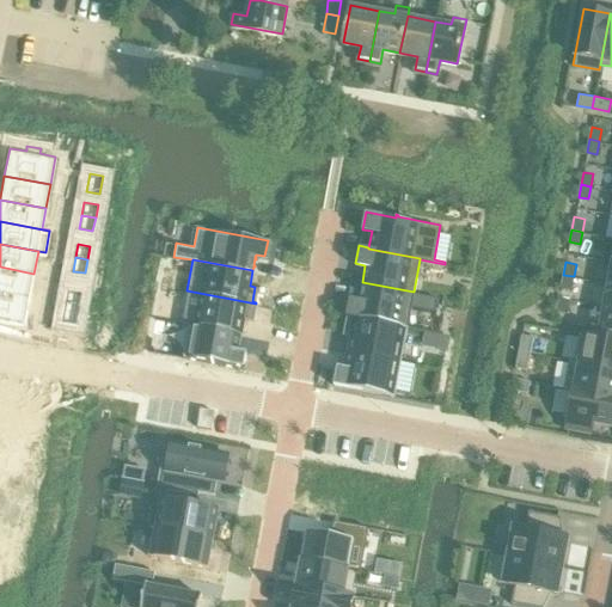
[(0,267),(0,289),(30,295),(34,274),(0,267)]
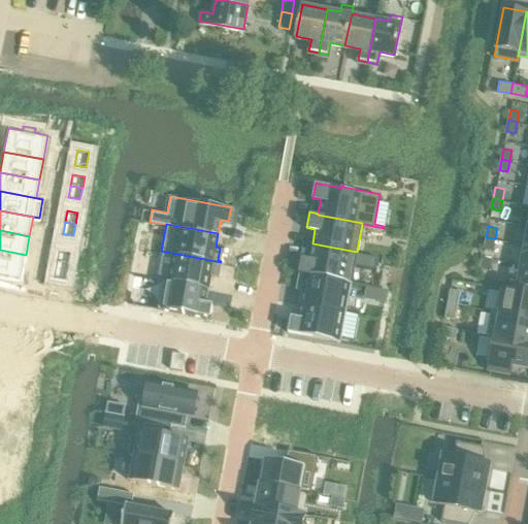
[(493,250),(495,238),(486,237),(484,248),(493,250)]
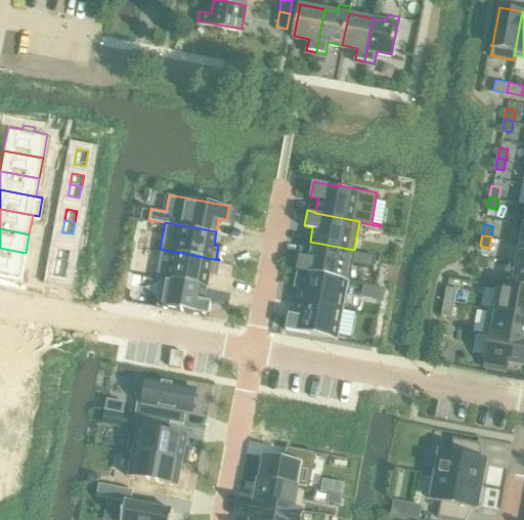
[(299,255),(296,270),(349,279),(352,262),(373,265),(375,254),(354,250),(310,242),(307,256),(299,255)]
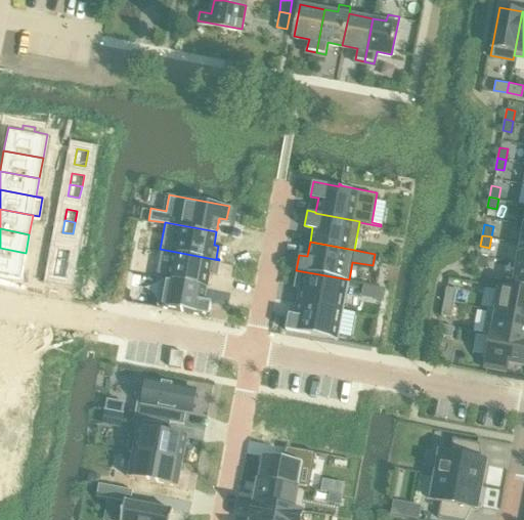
[(0,248),(0,273),(8,275),(8,274),(27,278),(32,255),(26,253),(0,248)]
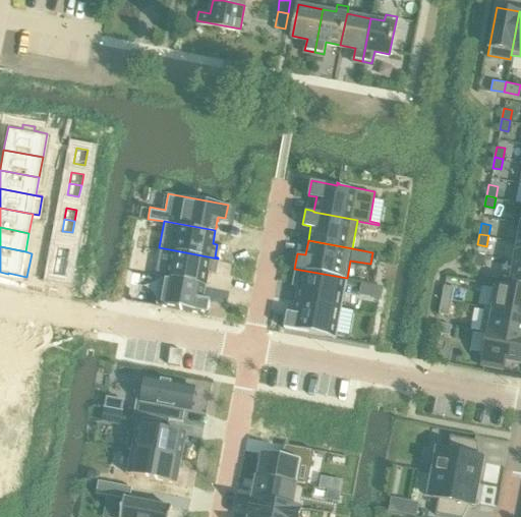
[(58,246),(56,260),(67,262),(69,248),(58,246)]
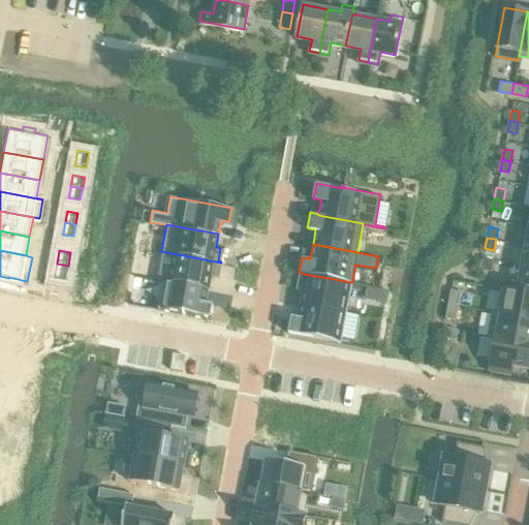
[(161,251),(156,278),(163,279),(208,287),(211,274),(218,276),(221,263),(161,251)]
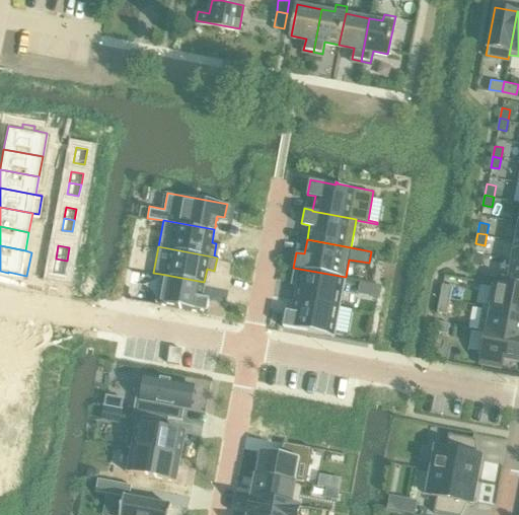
[(474,251),(472,263),(480,265),(483,253),(474,251)]
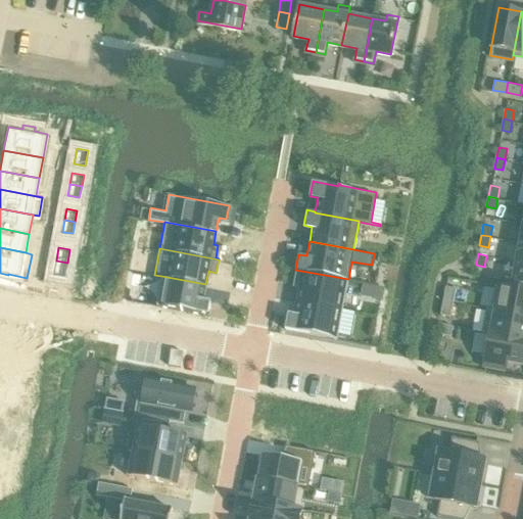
[(56,261),(53,273),(64,275),(67,263),(56,261)]
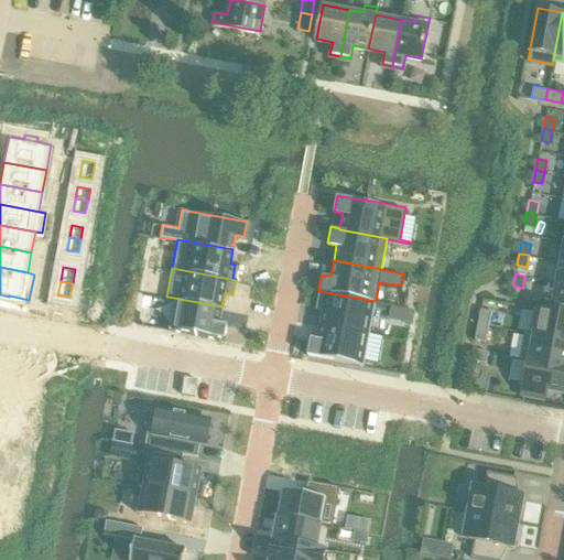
[(563,305),(563,282),(557,282),(553,303),(563,305)]
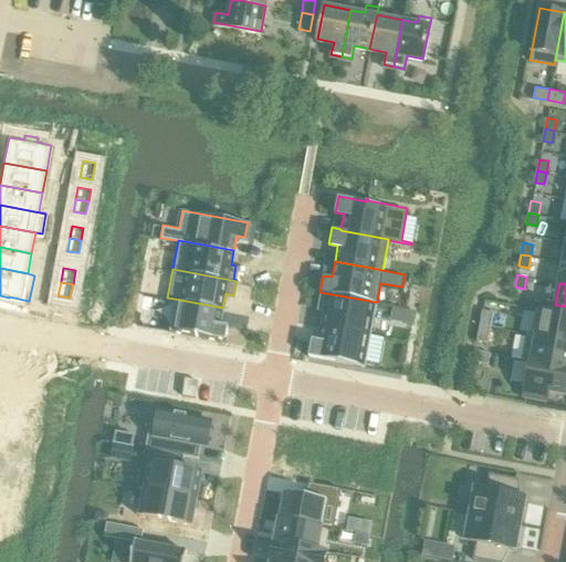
[(320,292),(317,309),(325,310),(323,324),(370,333),(377,302),(320,292)]
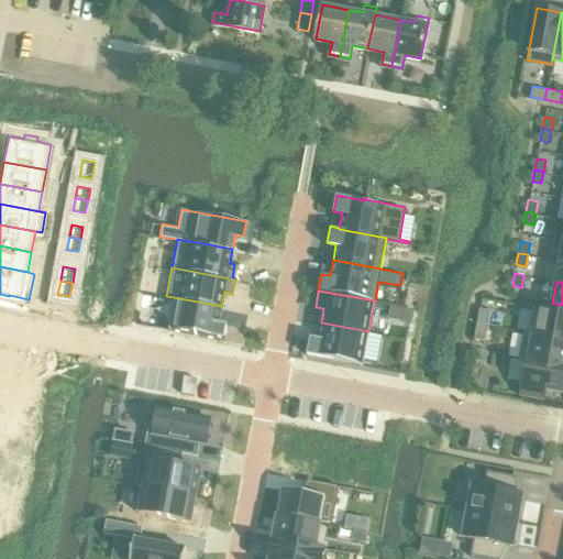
[(174,297),(168,327),(224,338),(228,322),(219,321),(221,306),(174,297)]
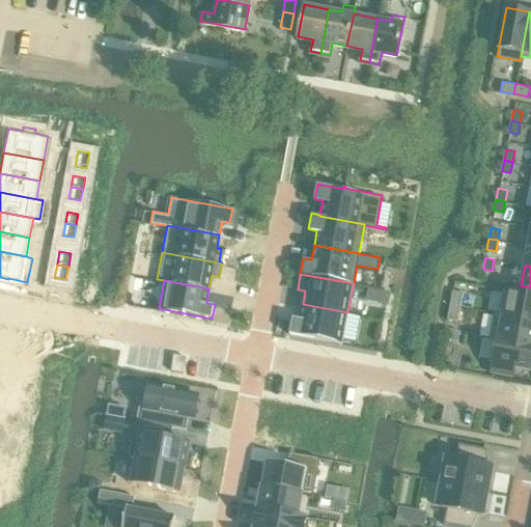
[(449,303),(459,305),(463,290),(452,288),(449,303)]
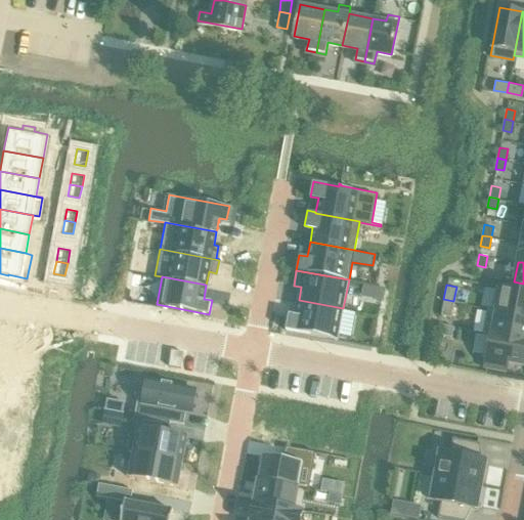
[(496,285),(491,308),(523,314),(523,290),(500,286),(496,285)]
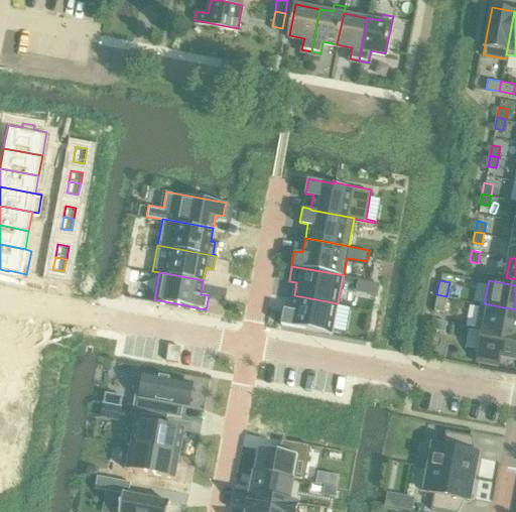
[(444,310),(446,296),(436,294),(434,308),(444,310)]
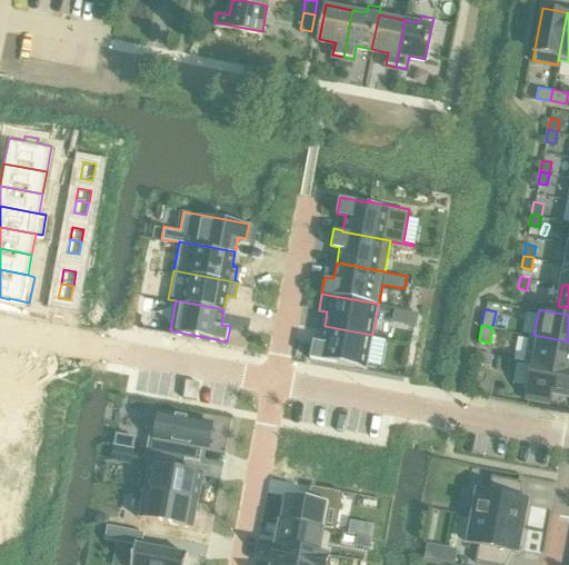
[(313,339),(310,357),(367,367),(372,335),(325,326),(322,340),(313,339)]
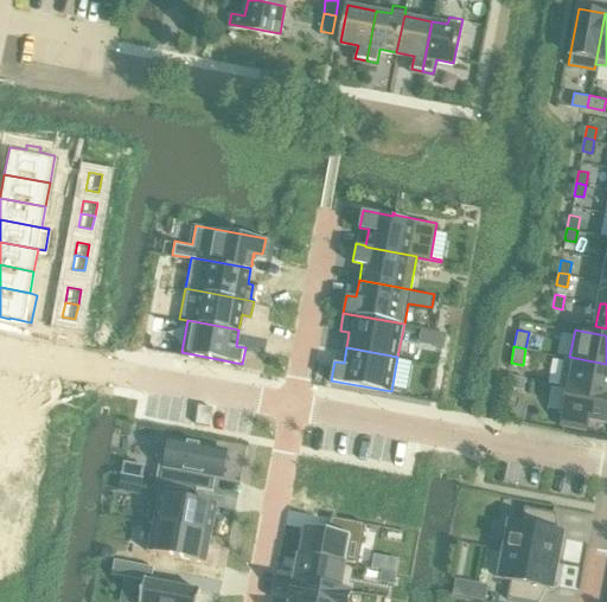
[(558,383),(564,384),(606,391),(606,364),(569,357),(563,356),(558,383)]
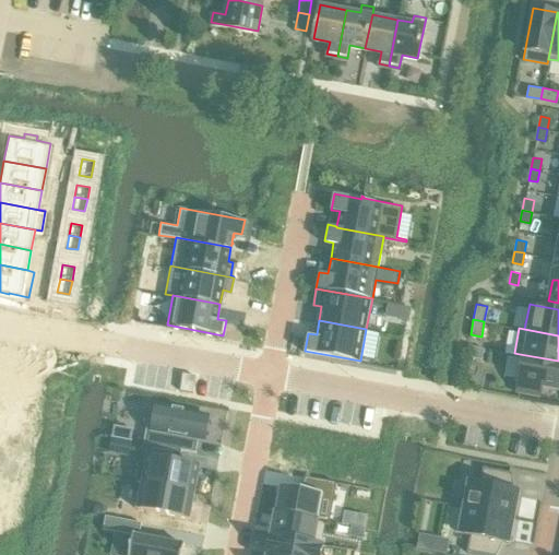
[(468,344),(466,354),(482,357),(484,346),(468,344)]
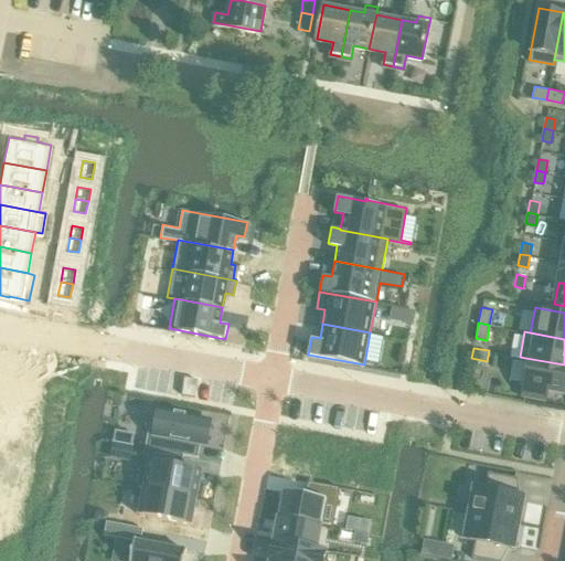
[(564,391),(564,364),(525,358),(520,383),(525,384),(524,393),(545,398),(547,388),(564,391)]
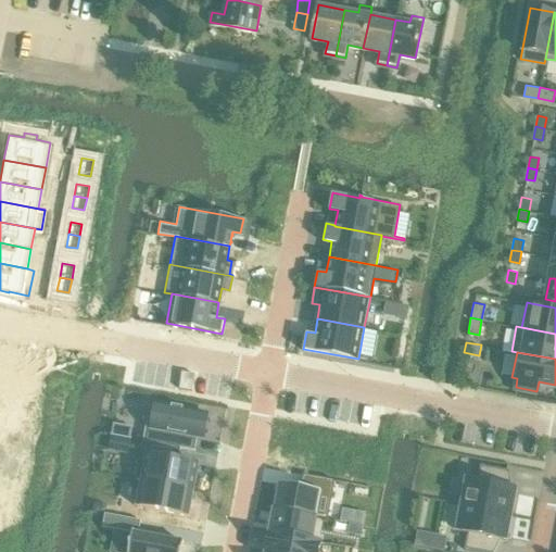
[(181,369),(179,387),(191,388),(194,372),(181,369)]
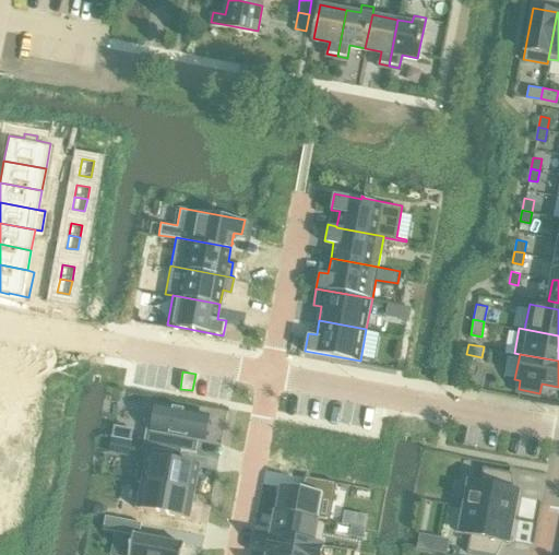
[(143,439),(143,441),(181,448),(195,451),(195,449),(192,449),(194,437),(203,439),(209,413),(183,409),(183,408),(182,408),(182,409),(174,406),(174,405),(173,405),(173,406),(157,403),(156,406),(150,405),(150,406),(153,408),(147,440),(143,439)]
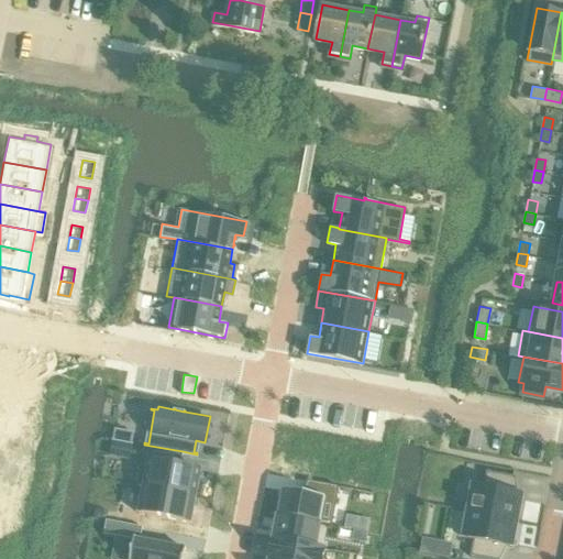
[(111,437),(111,438),(131,442),(133,430),(114,427),(113,438),(111,437)]
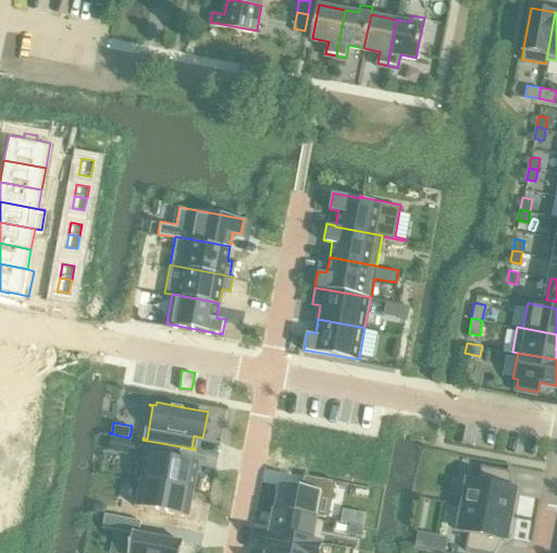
[(143,440),(135,478),(141,479),(194,489),(198,464),(178,459),(181,446),(143,440)]
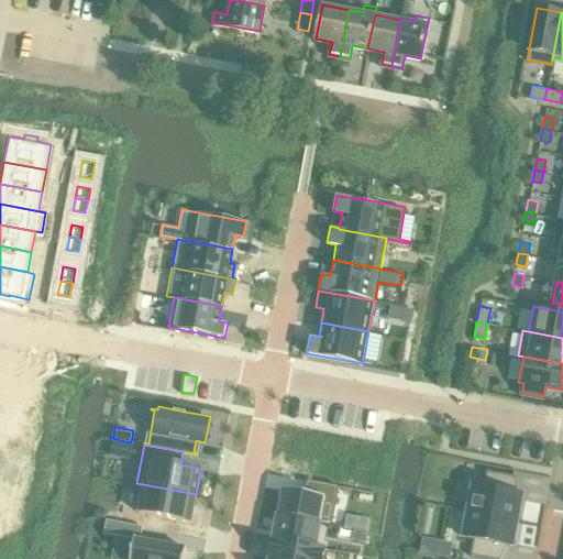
[(473,483),(467,510),(517,518),(521,493),(512,491),(516,474),(486,469),(483,485),(473,483)]
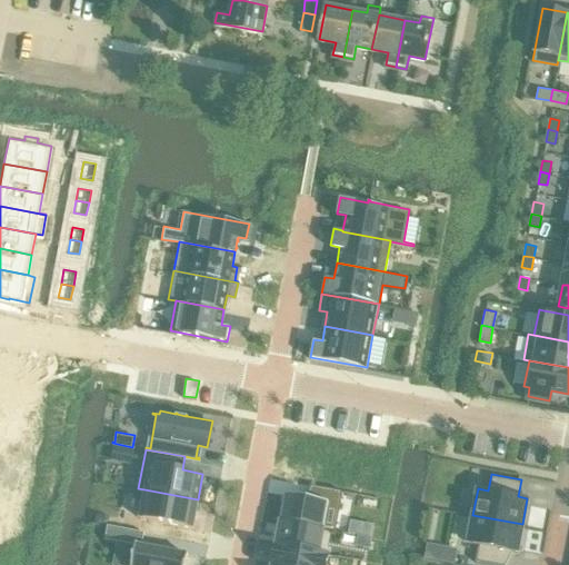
[(285,493),(280,518),(323,526),(323,527),(335,529),(335,528),(342,489),(309,483),(307,497),(285,493)]
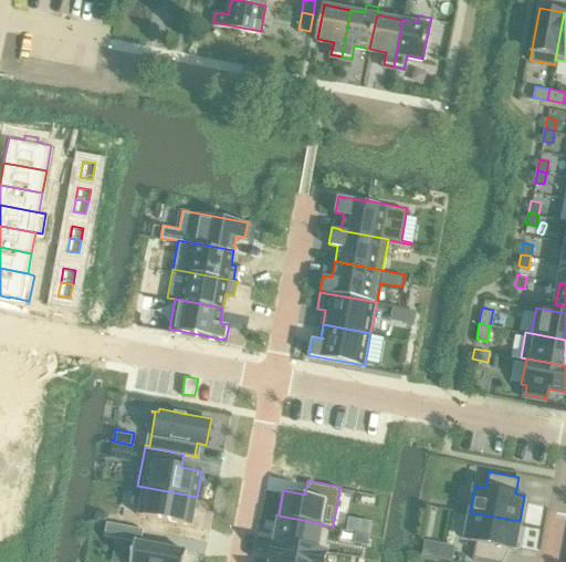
[(144,487),(139,513),(191,523),(197,497),(144,487)]
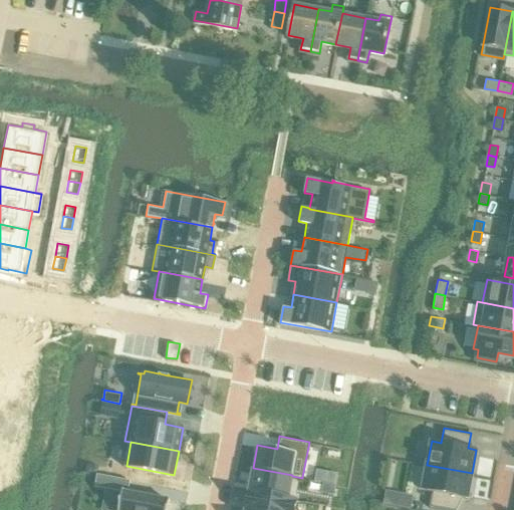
[(427,465),(423,489),(432,490),(429,505),(455,509),(456,509),(459,495),(467,496),(472,473),(427,465)]
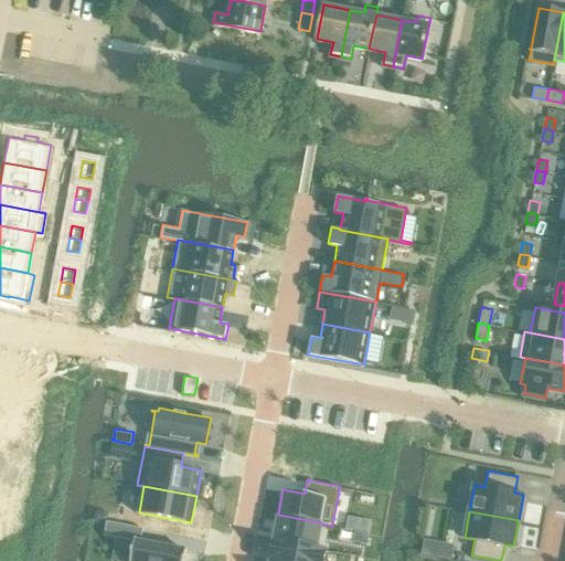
[(278,515),(274,538),(317,546),(321,524),(321,522),(278,515)]
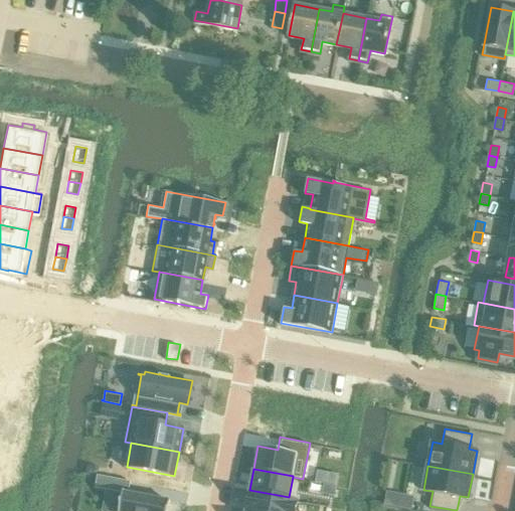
[(0,504),(2,505),(9,473),(0,471),(0,504)]
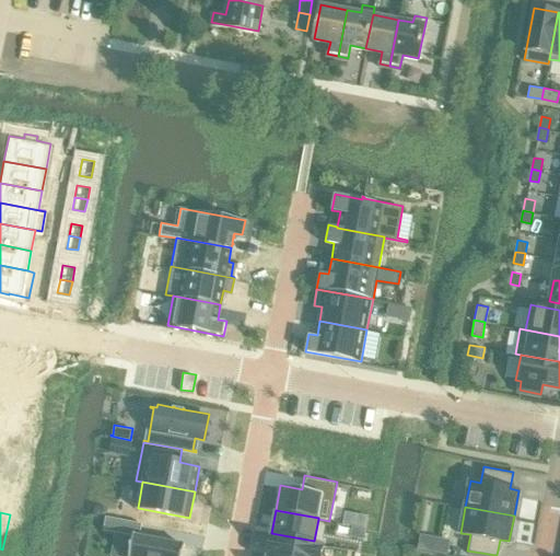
[(105,514),(103,529),(132,534),(128,555),(182,555),(185,544),(139,535),(142,522),(105,514)]
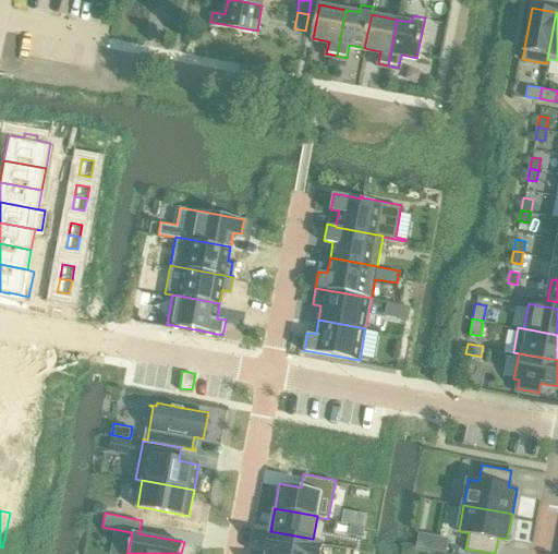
[(351,522),(349,533),(362,536),(364,525),(351,522)]
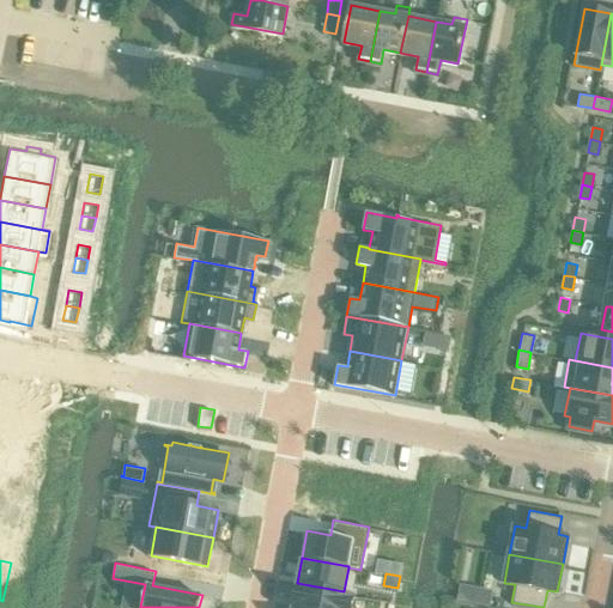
[(297,583),(291,607),(351,607),(353,594),(344,591),(297,583)]
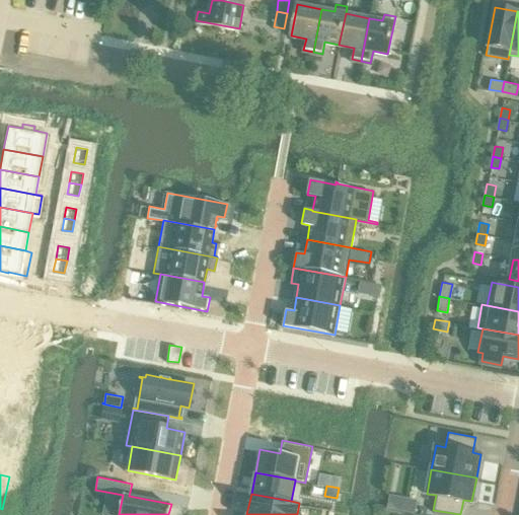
[(404,496),(402,509),(415,511),(418,498),(404,496)]
